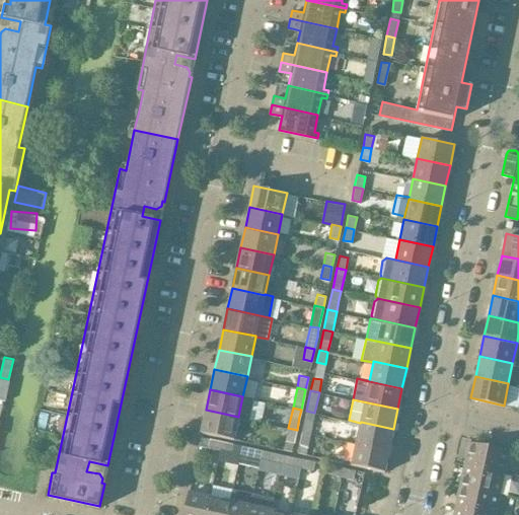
[(238,417),(206,410),(201,432),(234,438),(238,417)]
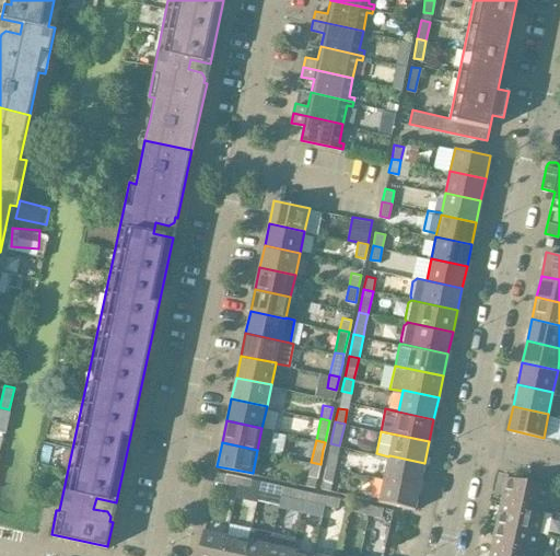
[(335,467),(338,453),(339,446),(330,443),(326,465),(335,467)]
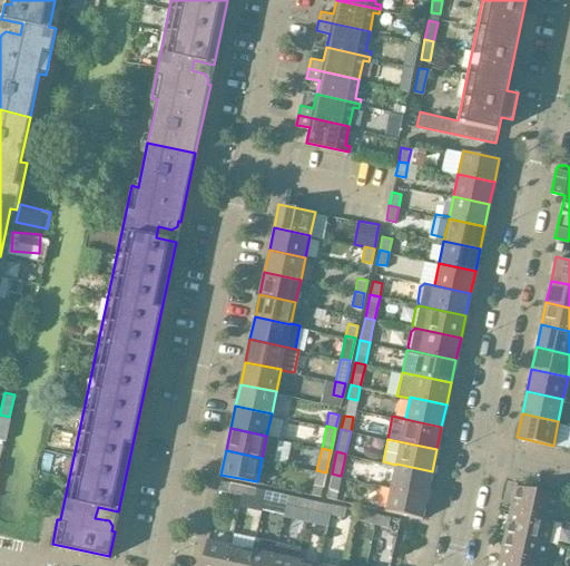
[(396,464),(395,465),(391,486),(428,494),(432,471),(396,464)]
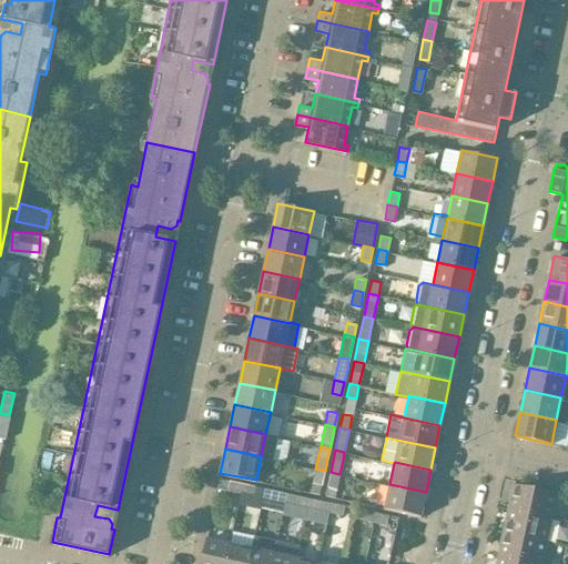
[(325,471),(315,469),(313,482),(322,484),(325,471)]
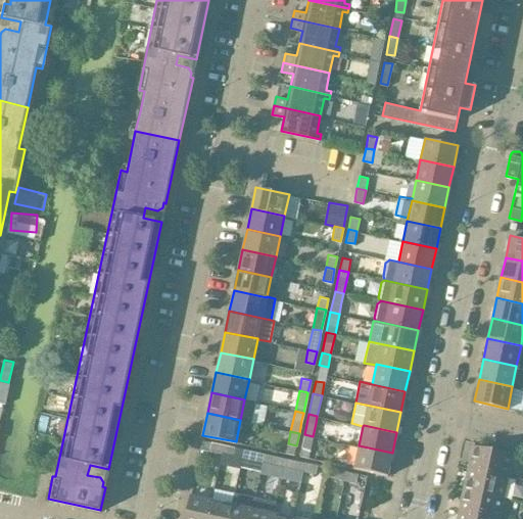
[(313,436),(304,434),(301,446),(311,449),(313,436)]
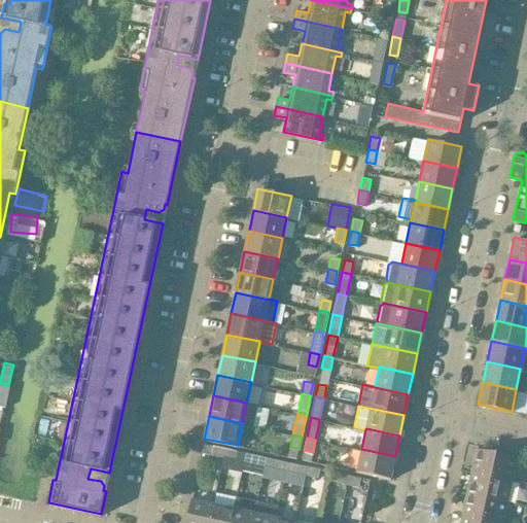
[(210,453),(212,445),(203,443),(202,451),(210,453)]
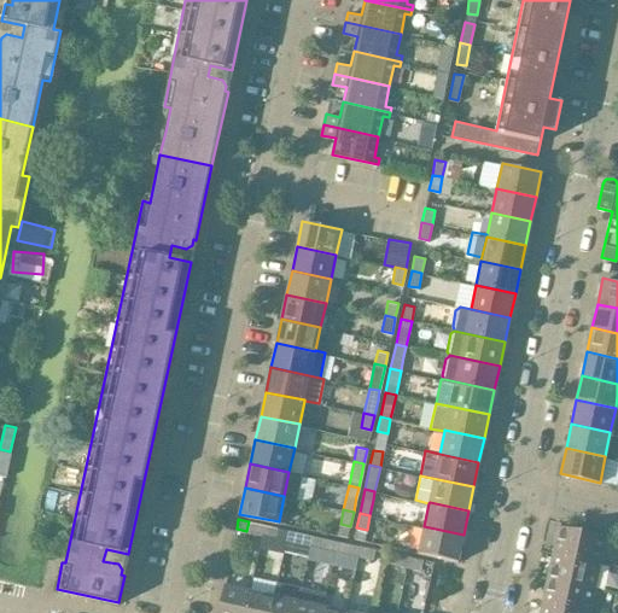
[(264,524),(249,521),(246,531),(262,535),(264,524)]
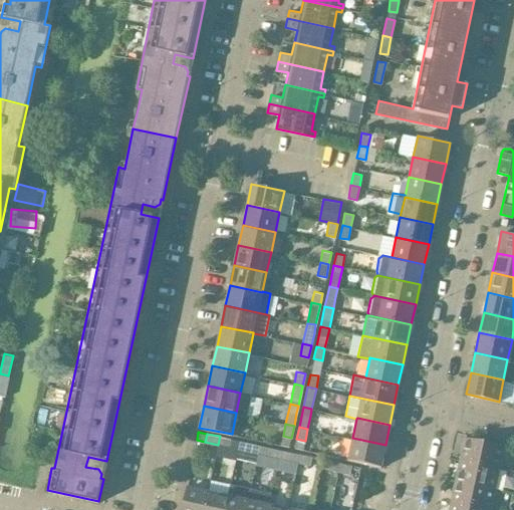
[(232,439),(220,436),(218,445),(230,447),(232,439)]
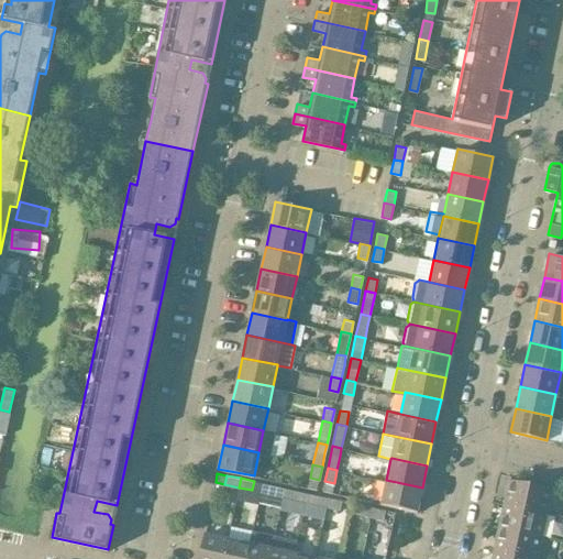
[(551,488),(509,479),(509,482),(507,482),(505,490),(507,491),(505,503),(545,512),(551,488)]
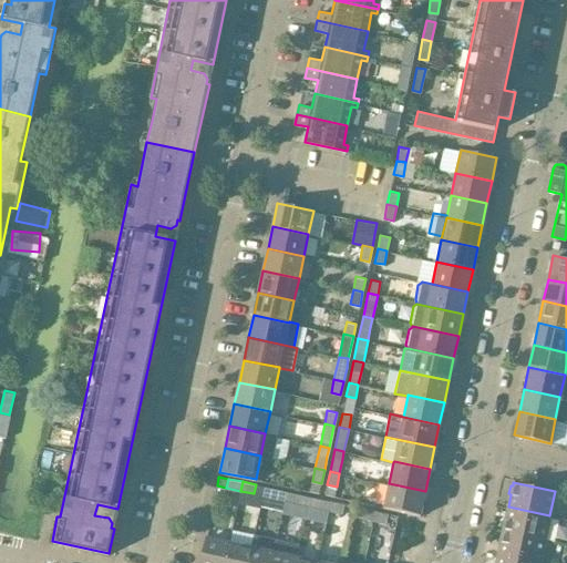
[(425,491),(389,483),(384,507),(420,514),(425,491)]
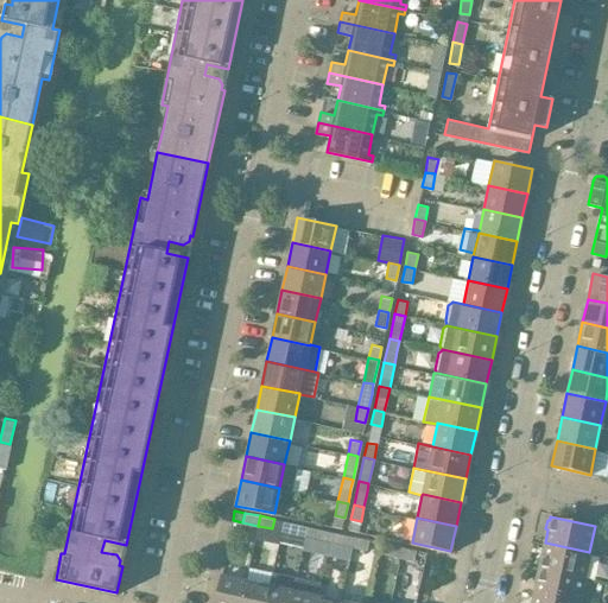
[(290,533),(292,522),(283,521),(282,531),(290,533)]
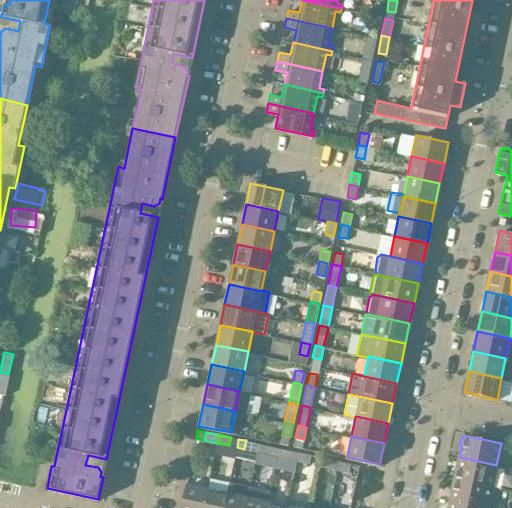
[(259,443),(246,440),(244,449),(257,451),(259,443)]
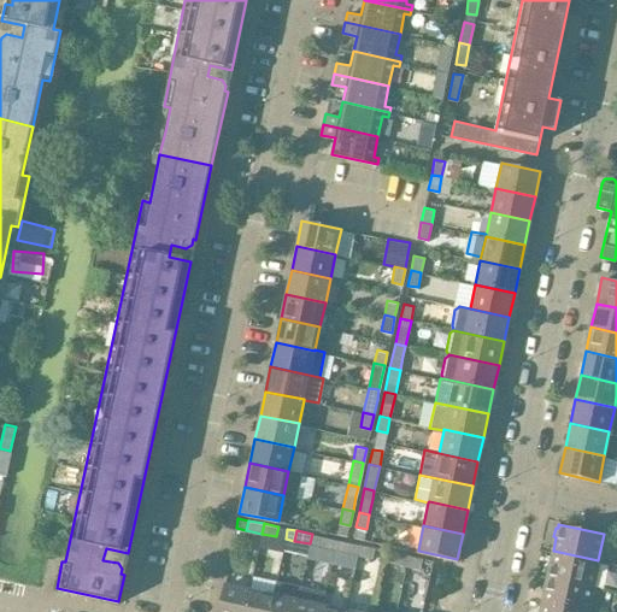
[(327,537),(312,534),(310,543),(324,547),(327,537)]
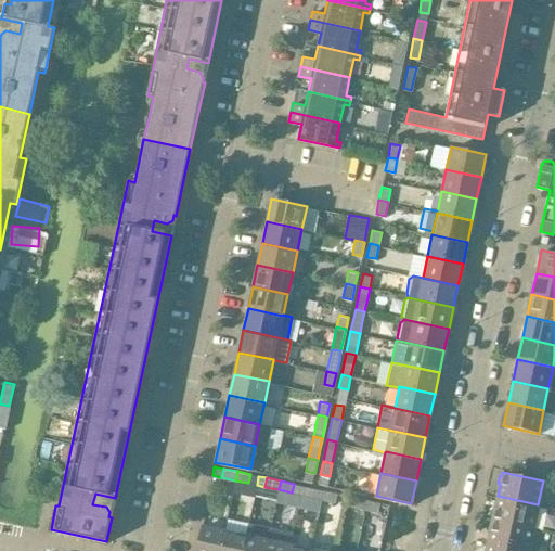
[(300,495),(301,485),(294,484),(292,492),(300,495)]
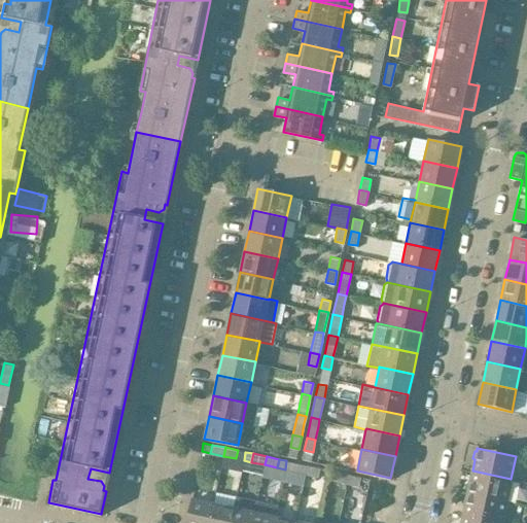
[(292,471),(294,462),(286,460),(285,469),(292,471)]
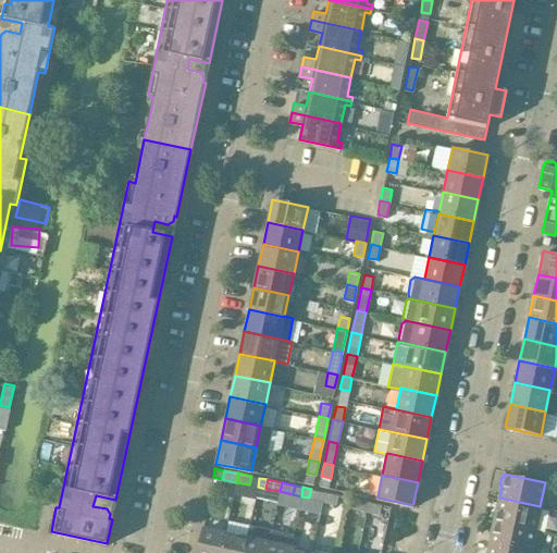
[(324,492),(311,489),(309,498),(323,501),(324,492)]
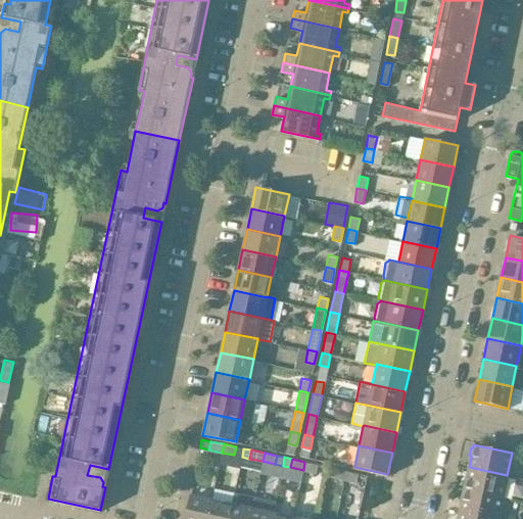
[(317,464),(304,462),(303,470),(316,473),(317,464)]
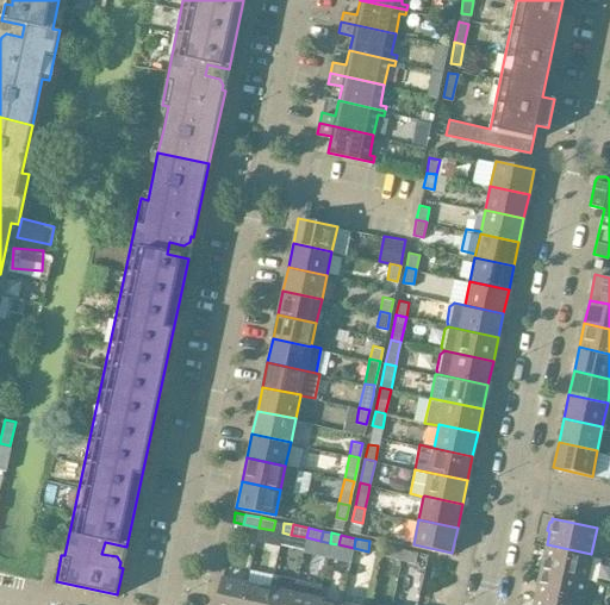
[(591,554),(547,544),(543,559),(541,557),(540,567),(542,567),(541,569),(585,579),(591,554)]
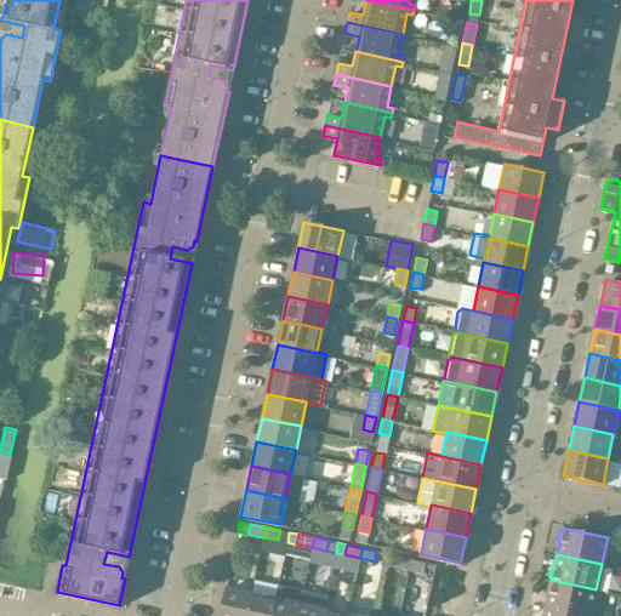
[(410,558),(396,555),(393,565),(408,569),(410,558)]
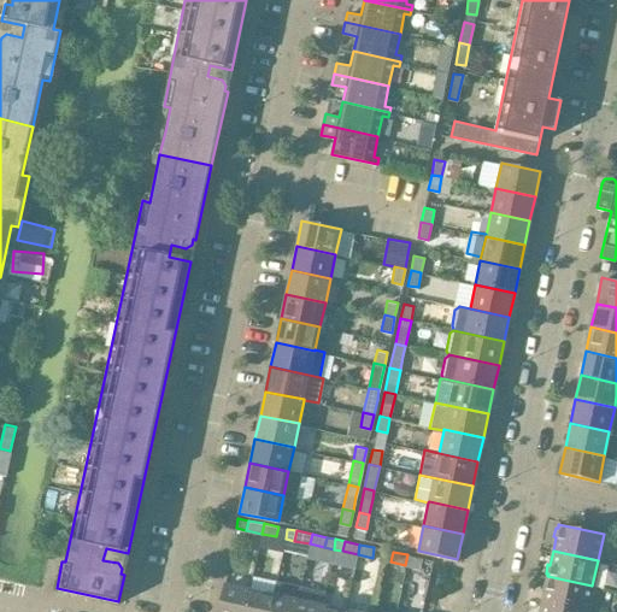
[(422,558),(407,554),(405,565),(421,568),(422,558)]
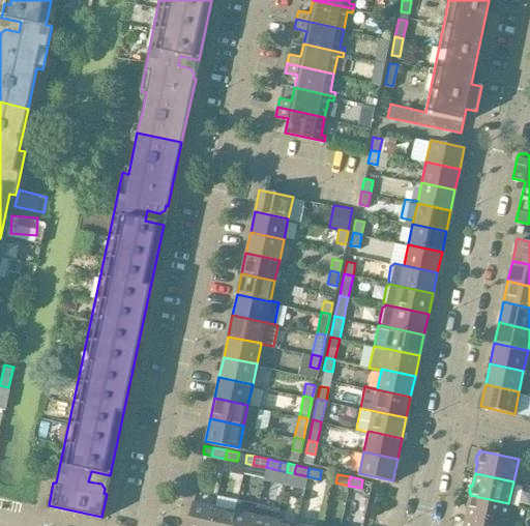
[(508,503),(470,495),(470,497),(468,497),(466,504),(468,505),(466,517),(504,525),(508,503)]
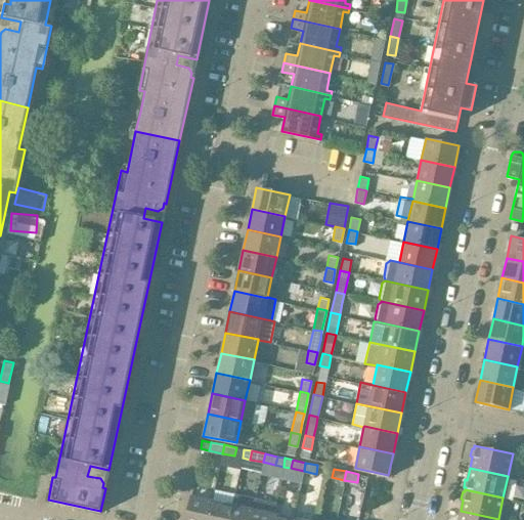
[(234,492),(231,505),(232,505),(228,519),(250,519),(255,496),(234,492)]
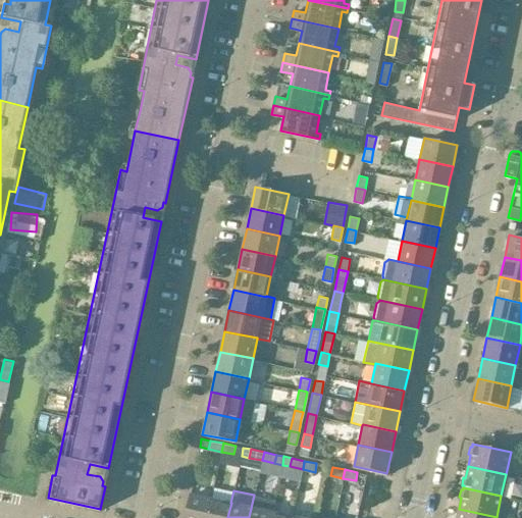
[(206,517),(211,498),(190,494),(184,517),(206,517)]
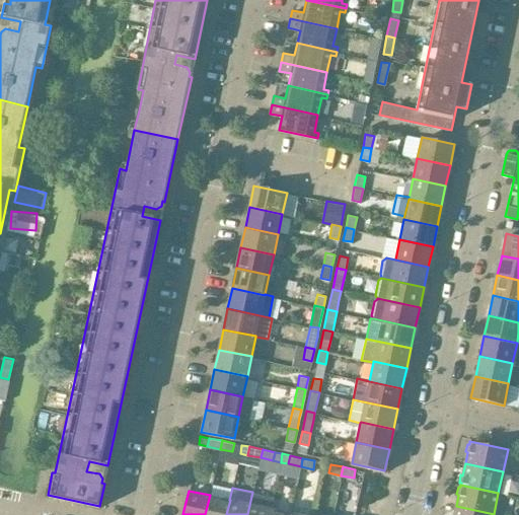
[(274,497),(252,492),(247,514),(269,514),(271,508),(274,497)]
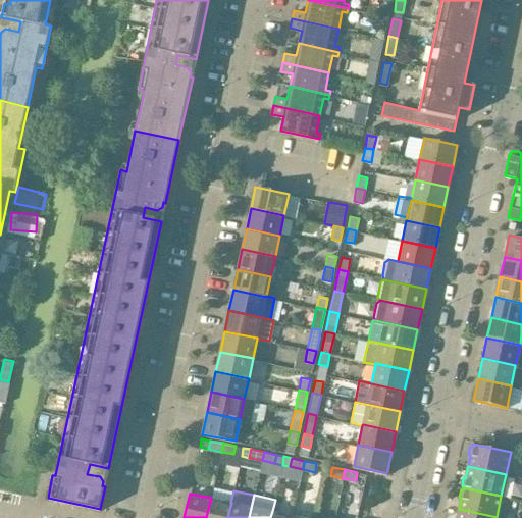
[(227,517),(231,503),(230,503),(211,498),(206,517),(227,517)]
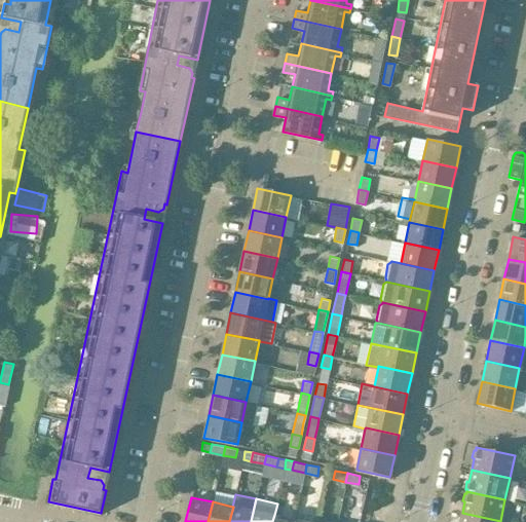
[(499,521),(500,521),(462,513),(459,521),(499,521)]
